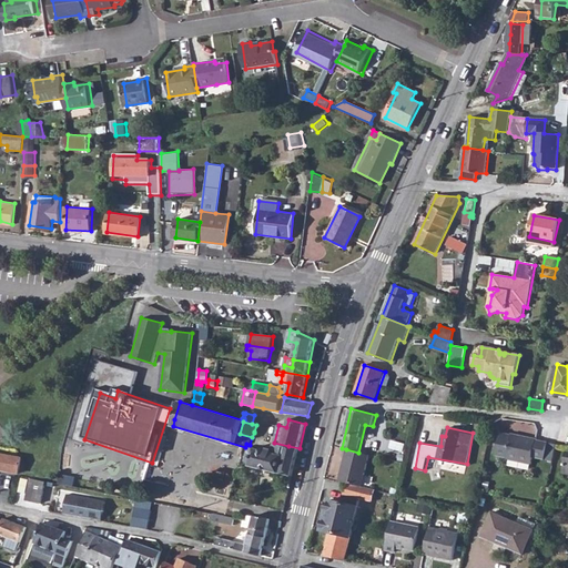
[(515,437),(515,434),(510,433),(510,435),(500,432),(496,453),(506,455),(508,458),(531,463),(533,456),(545,458),(547,443),(536,439),(536,438),(520,435),(520,438),(515,437)]
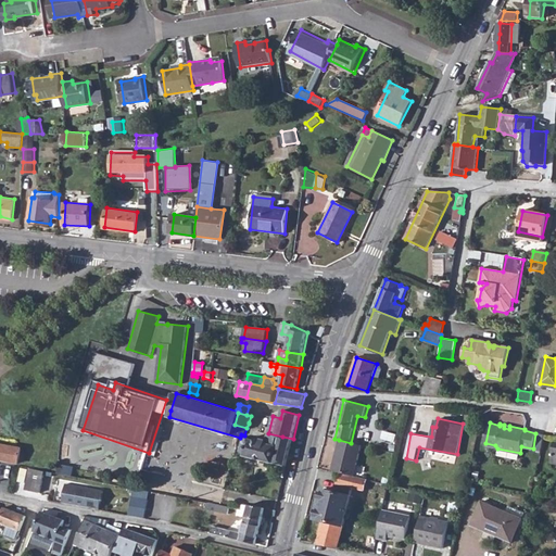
[(268,433),(266,440),(266,443),(277,446),(274,463),(281,465),(287,466),(293,439),(282,437),(268,433)]
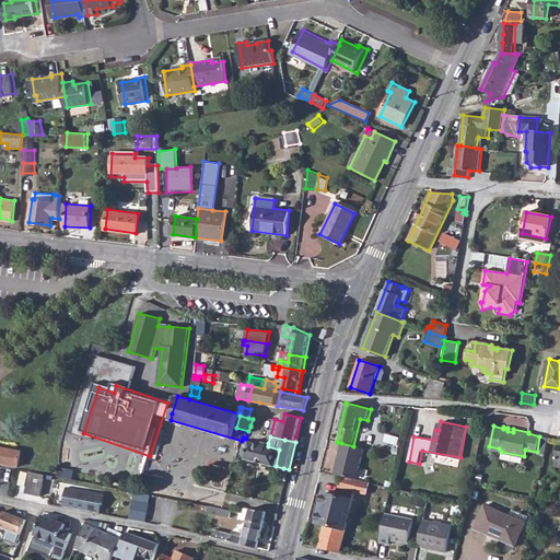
[(548,438),(539,436),(537,452),(545,454),(548,438)]
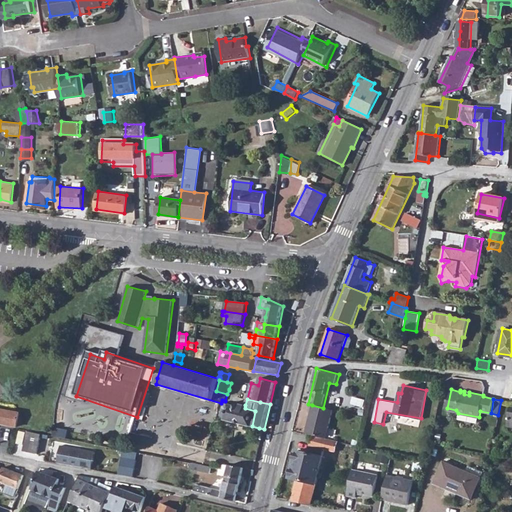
[(224,402),(220,418),(252,426),(255,411),(245,408),(245,405),(241,404),(240,407),(224,402)]
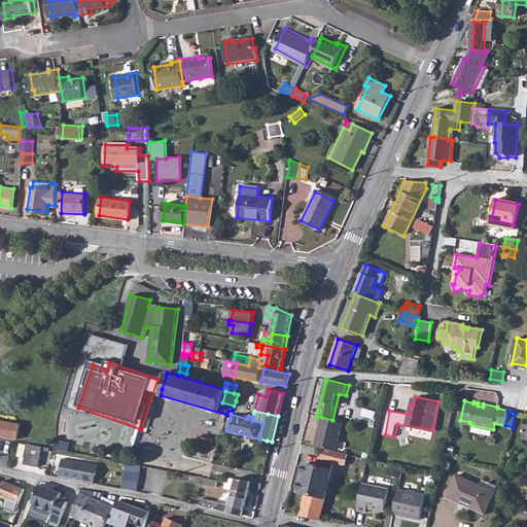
[(321,417),(314,447),(322,448),(336,451),(343,422),(332,420),(321,417)]
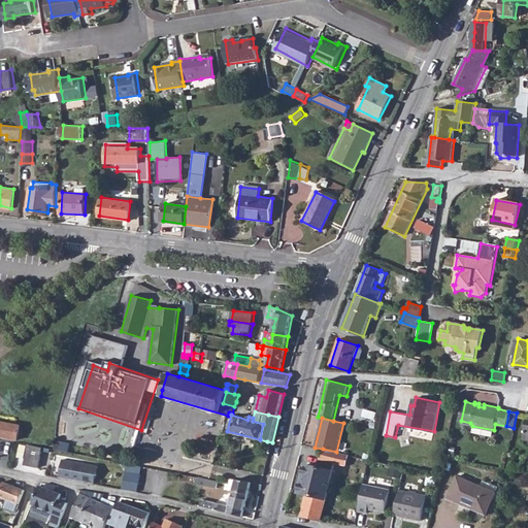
[(0,436),(18,440),(21,426),(0,421),(0,436)]
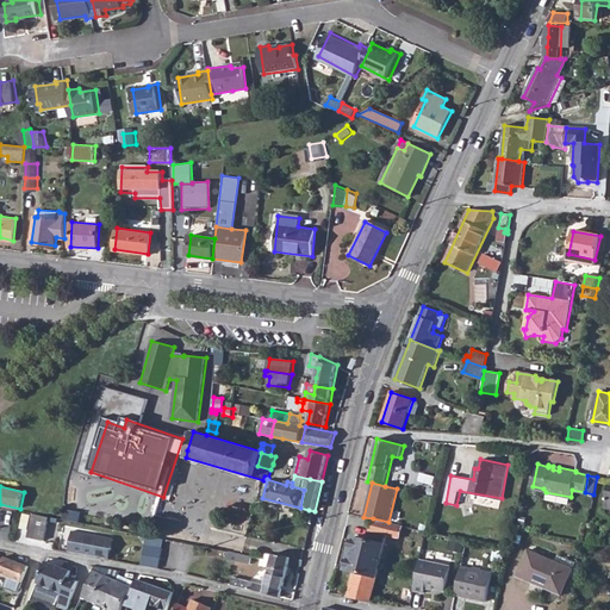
[(72,511),(69,520),(87,523),(88,514),(72,511)]
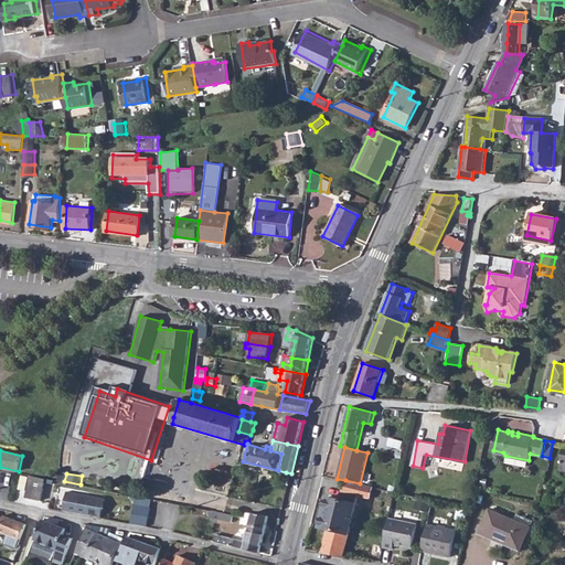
[(22,475),(19,489),(25,490),(29,477),(22,475)]
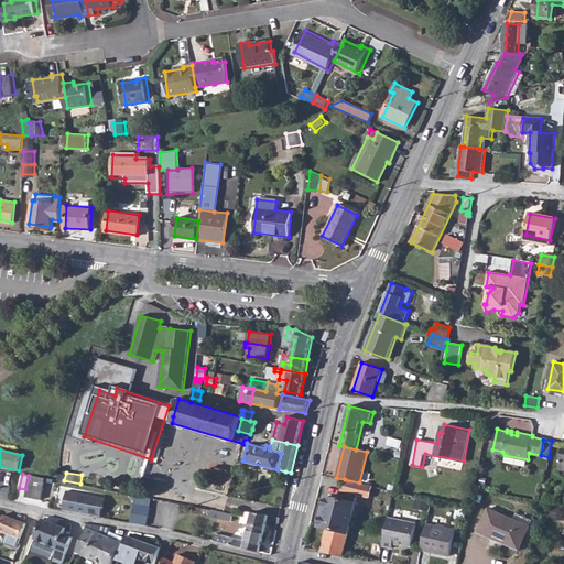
[(30,475),(25,496),(41,499),(46,477),(30,475)]
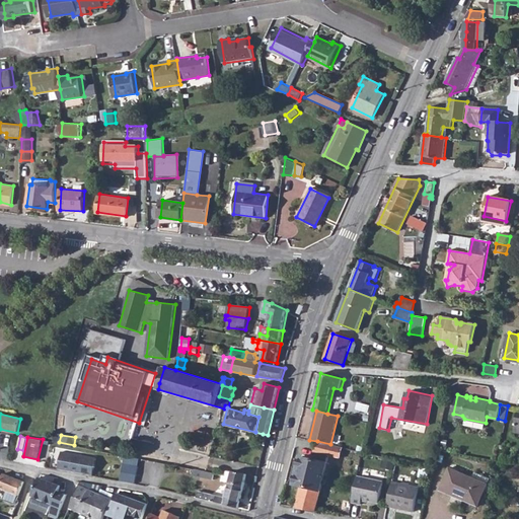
[(302,487),(297,508),(316,512),(329,456),(340,459),(343,447),(330,444),(317,441),(312,460),(301,457),(294,485),(302,487)]
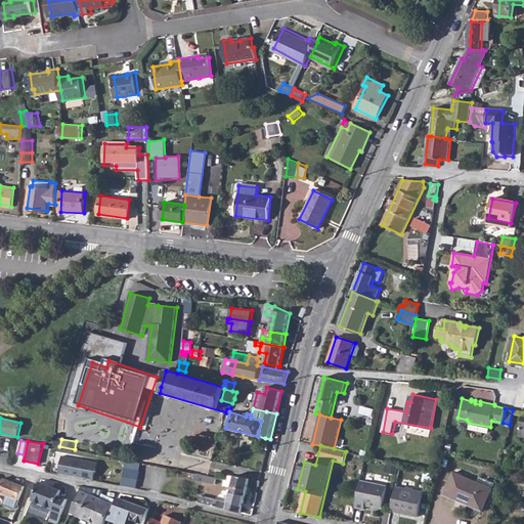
[(97,462),(61,455),(58,473),(94,479),(97,462)]
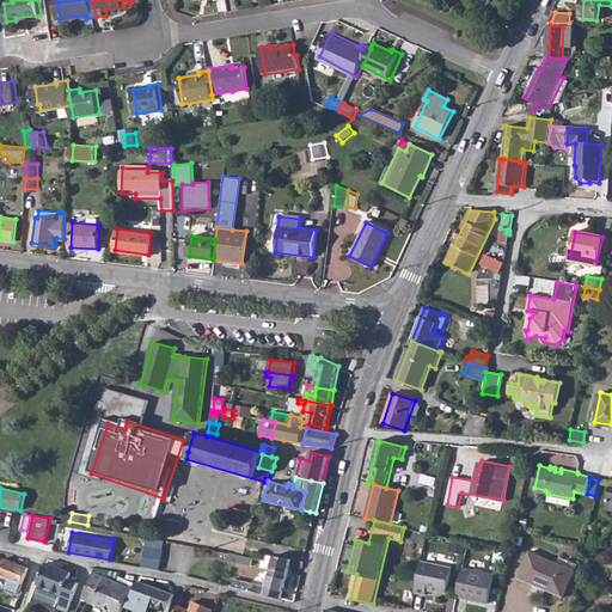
[(441,536),(430,533),(429,542),(440,544),(441,540),(440,540),(441,536)]
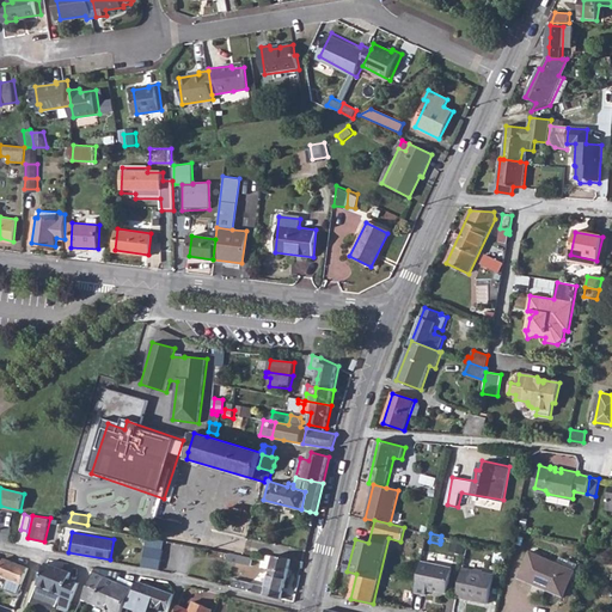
[(164,550),(146,546),(142,565),(159,570),(164,550)]
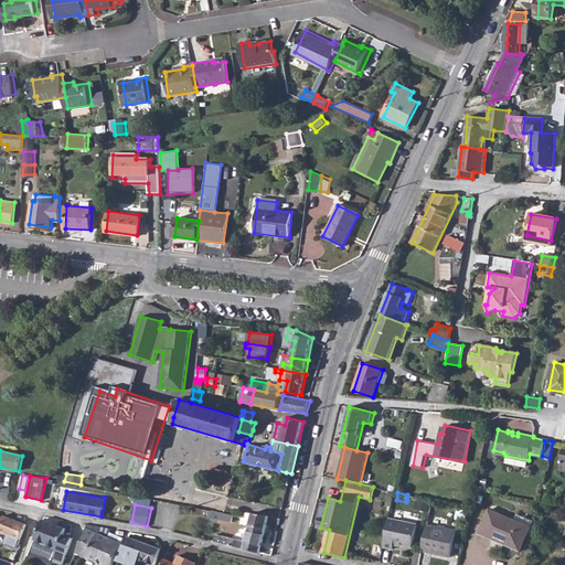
[(213,511),(211,510),(210,516),(233,522),(234,514),(216,511),(213,511)]
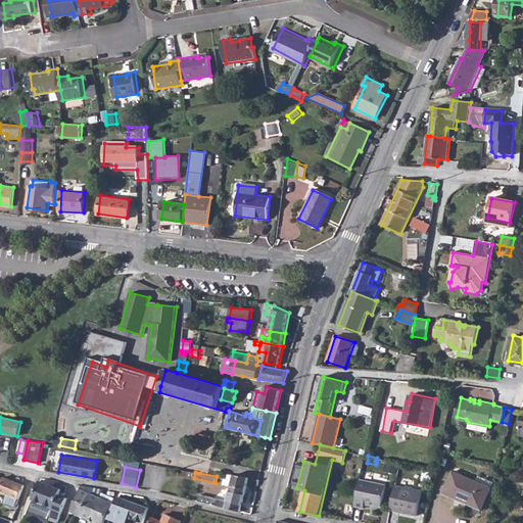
[(226,478),(224,484),(231,486),(246,490),(248,483),(258,485),(259,480),(229,473),(228,478),(226,478)]
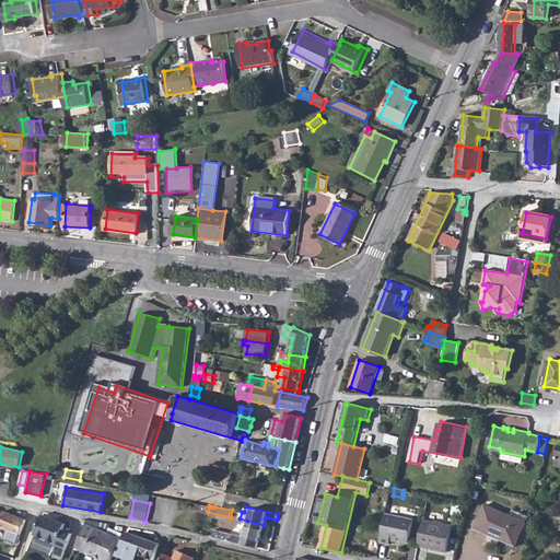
[(526,524),(511,517),(486,506),(476,532),(517,548),(526,524)]
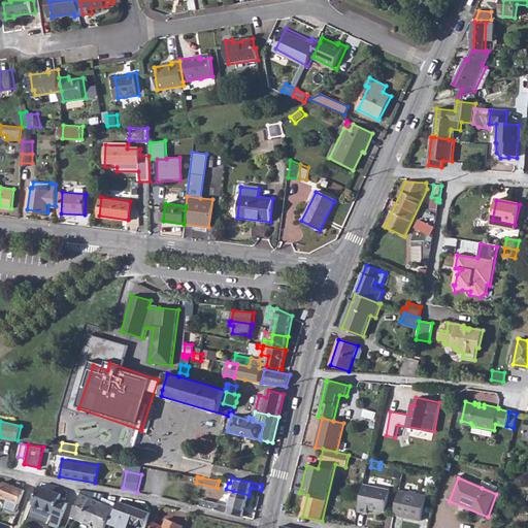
[(0,483),(0,495),(19,503),(22,498),(25,489),(4,482),(3,485),(0,483)]
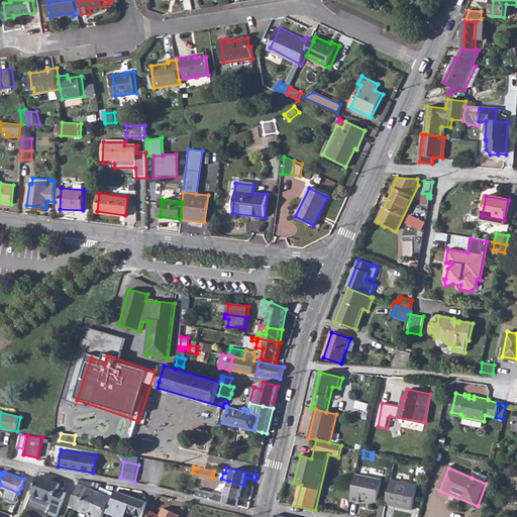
[(474,472),(472,478),(486,484),(488,478),(474,472)]
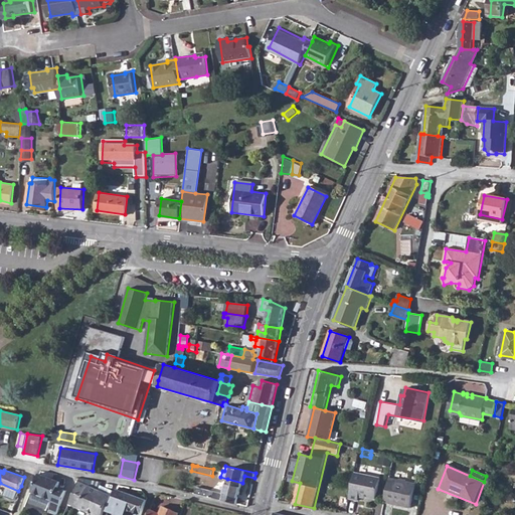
[(355,472),(350,498),(358,499),(359,495),(375,498),(380,478),(355,472)]
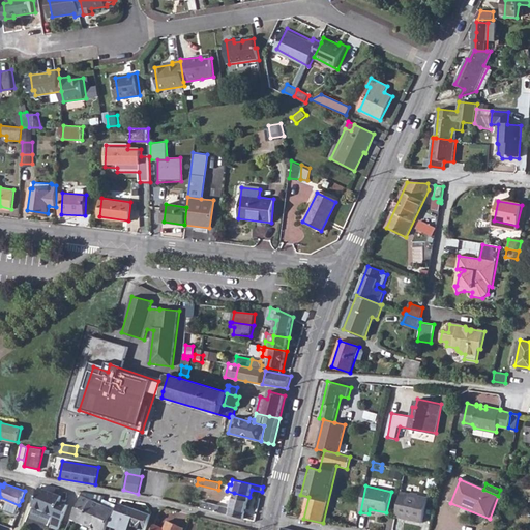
[(62,496),(41,487),(33,506),(29,517),(50,525),(50,526),(59,529),(68,504),(60,501),(62,496)]
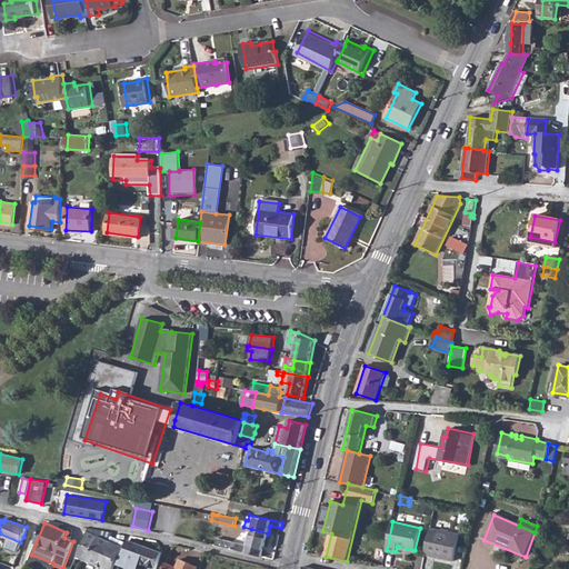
[(89,527),(76,560),(81,563),(83,559),(100,566),(107,550),(110,541),(113,531),(89,527)]
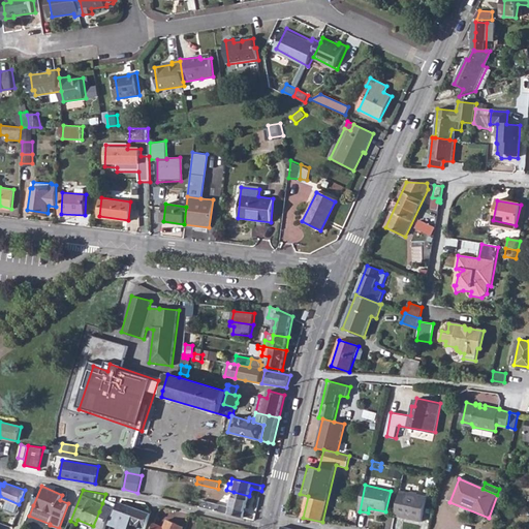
[(201,500),(200,506),(244,518),(249,496),(234,492),(234,494),(230,507),(201,500)]
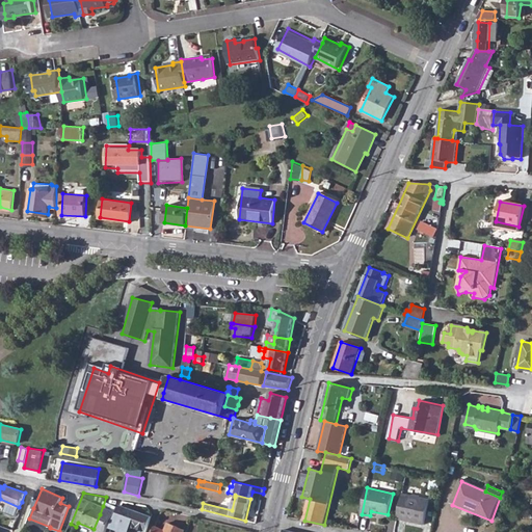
[(402,495),(397,519),(424,524),(429,500),(402,495)]
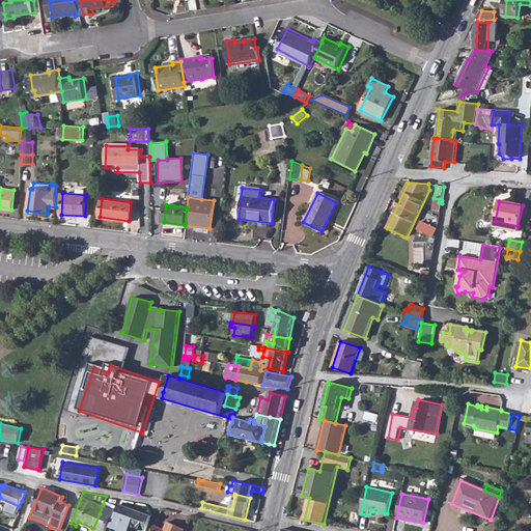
[(121,503),(109,530),(117,530),(122,522),(146,530),(151,515),(121,503)]
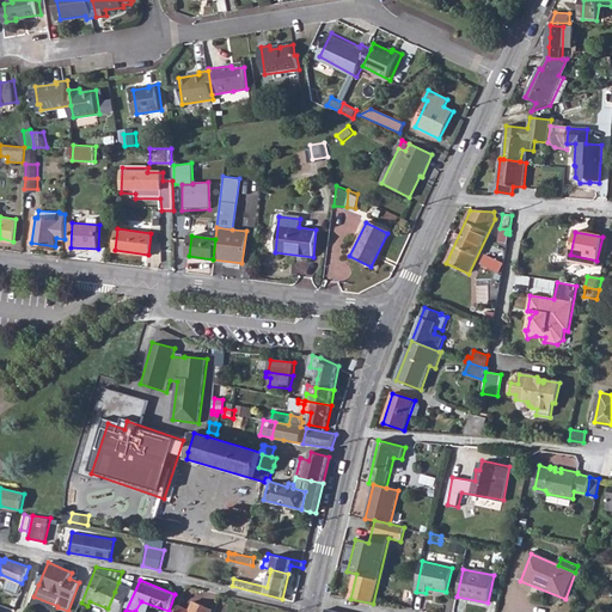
[(115,592),(108,609),(115,611),(122,611),(133,588),(118,582),(115,592)]
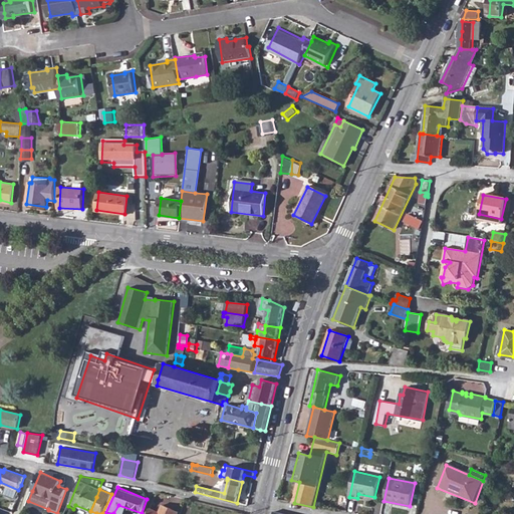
[(150,508),(147,513),(176,513),(178,511),(163,505),(160,512),(150,508)]
